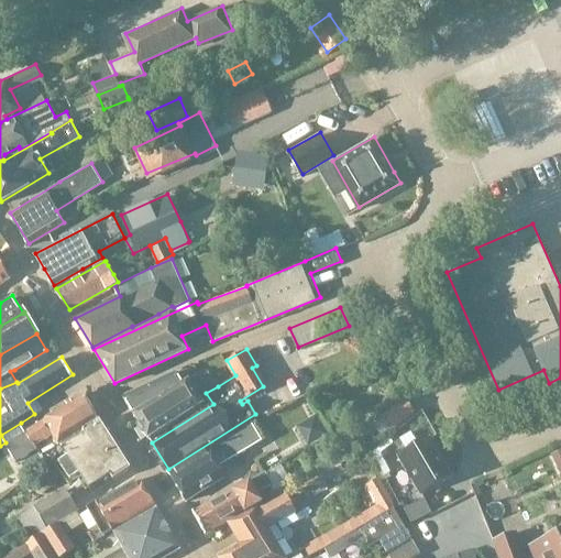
[(199,397),(206,393),(218,386),(207,369),(193,378),(188,380),(134,414),(149,437),(202,403),(199,397)]
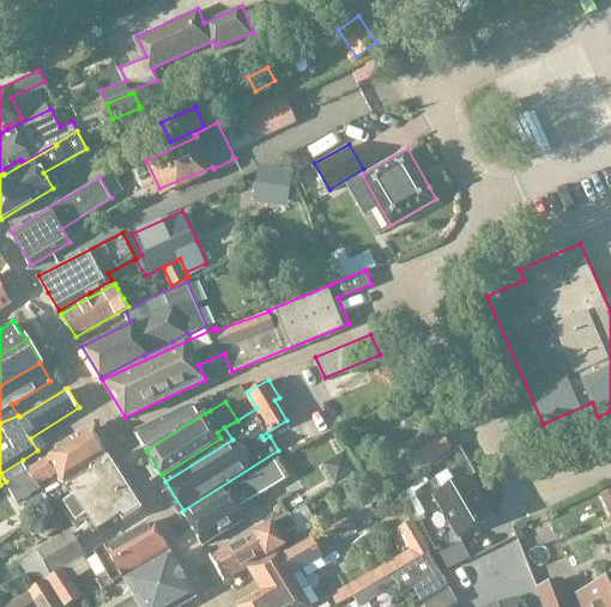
[(133,429),(146,450),(205,413),(210,411),(205,402),(194,408),(191,402),(133,429)]
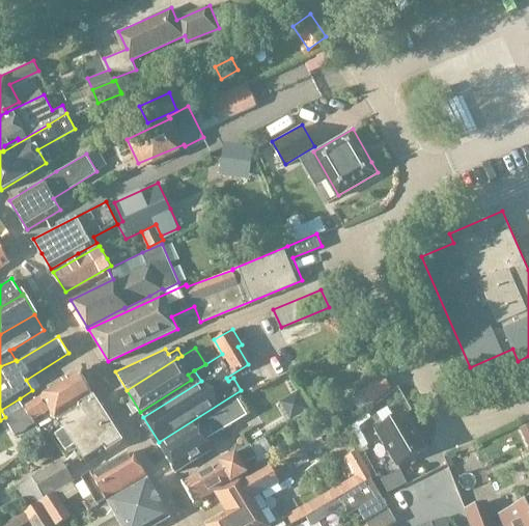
[(1,410),(5,417),(15,434),(36,421),(33,417),(49,408),(54,417),(92,393),(78,369),(61,379),(63,382),(25,406),(20,398),(1,410)]
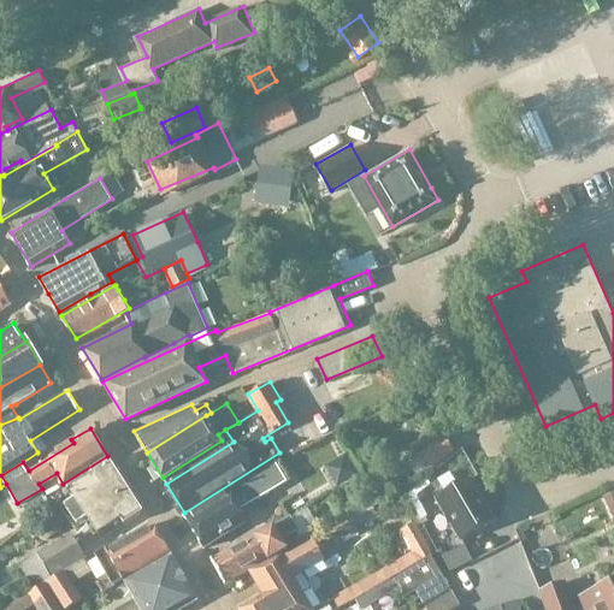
[(443,433),(418,451),(430,467),(455,446),(443,433)]
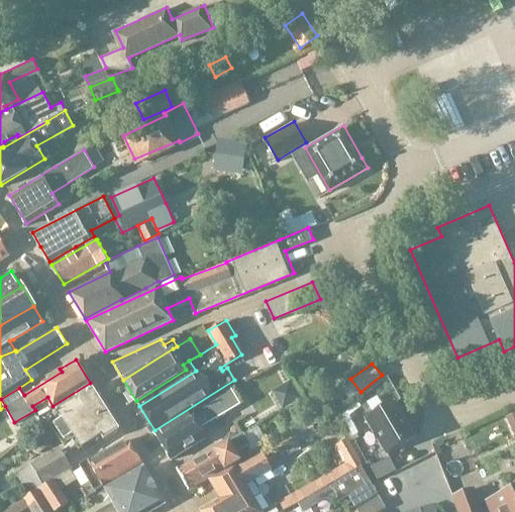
[(37,416),(43,428),(55,422),(65,437),(74,432),(85,449),(120,428),(92,385),(37,416)]
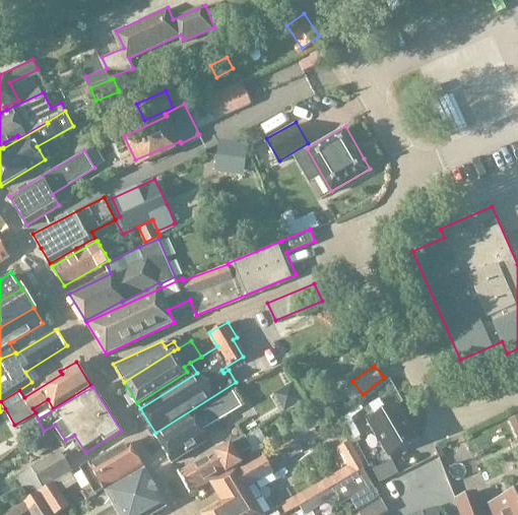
[(242,403),(232,388),(157,436),(173,460),(208,438),(202,429),(242,403)]
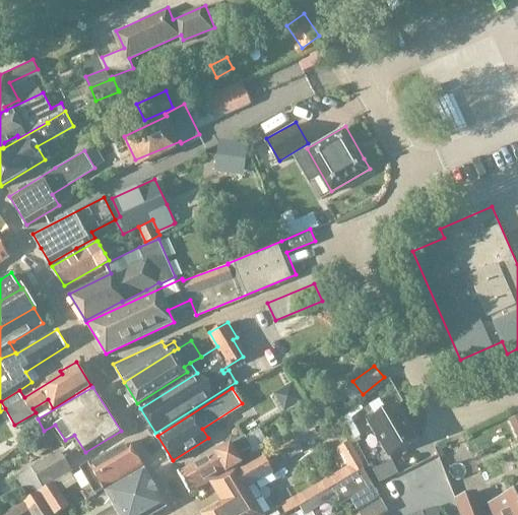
[(397,402),(370,417),(389,453),(416,438),(397,402)]
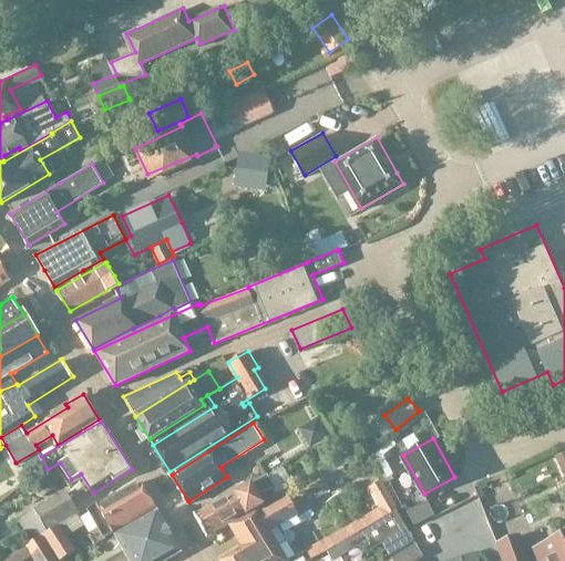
[(564,448),(555,454),(564,474),(564,448)]
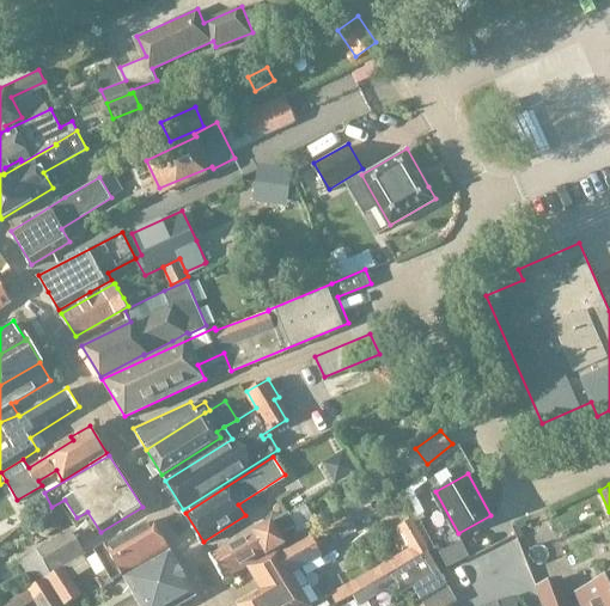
[(368,485),(342,500),(348,512),(374,497),(368,485)]
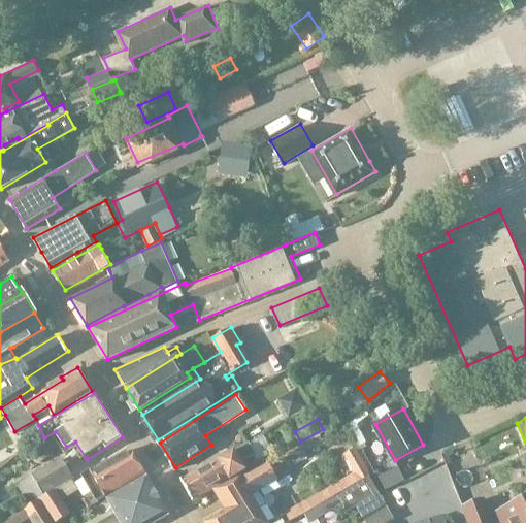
[(244,444),(182,478),(193,497),(230,477),(230,478),(247,468),(239,455),(243,453),(245,456),(254,452),(249,442),(244,444)]
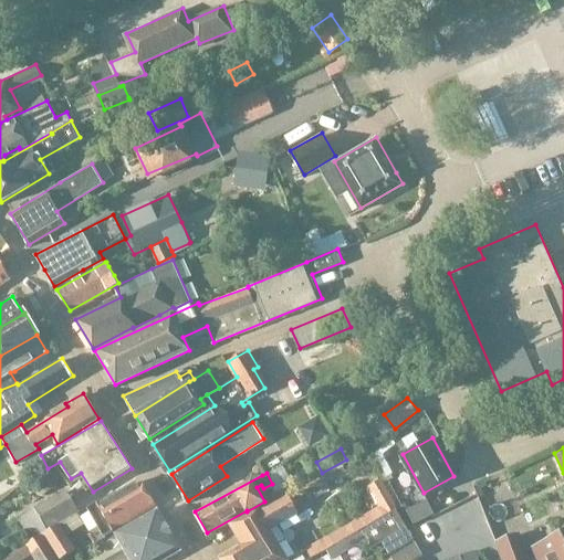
[(368,484),(384,509),(395,503),(380,477),(368,484)]
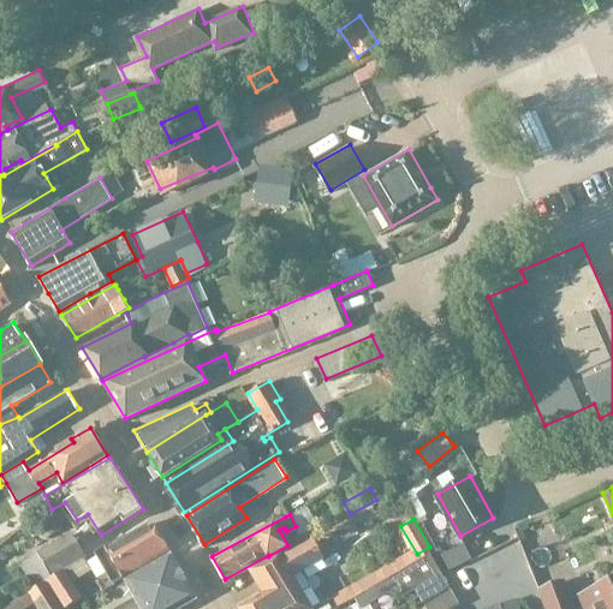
[(168,549),(150,520),(96,553),(113,581),(168,549)]
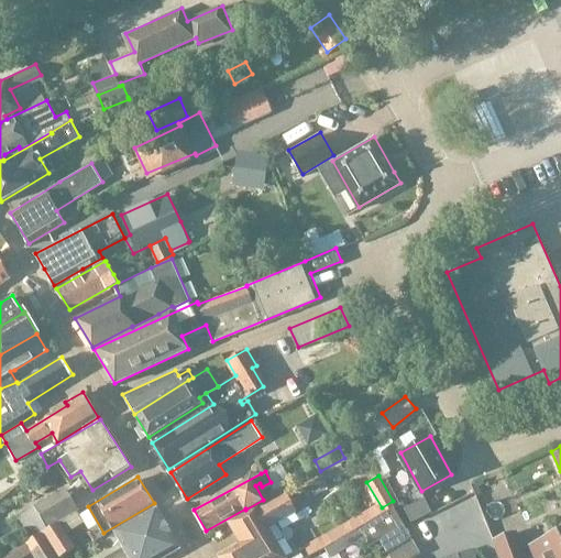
[(65,488),(34,506),(33,506),(17,516),(29,538),(76,509),(76,507),(65,488)]
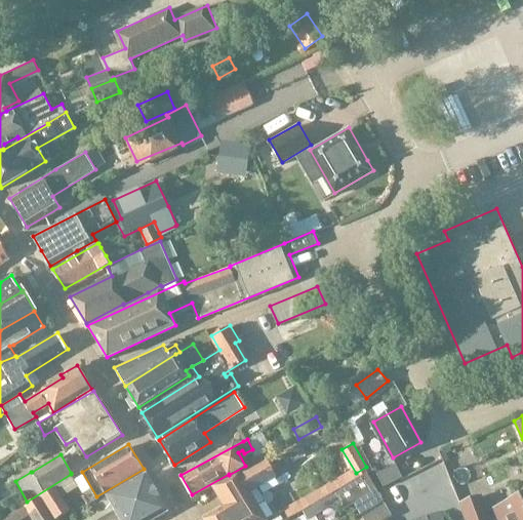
[(264,519),(267,518),(249,490),(276,474),(266,458),(240,474),(238,471),(213,486),(225,505),(203,517),(205,519),(264,519)]
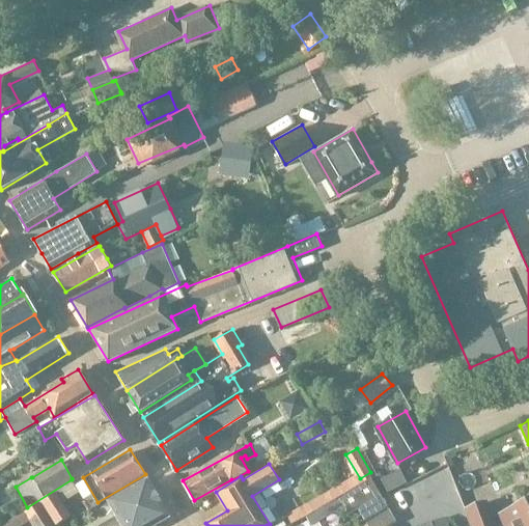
[(399,467),(381,476),(387,489),(407,479),(399,467)]
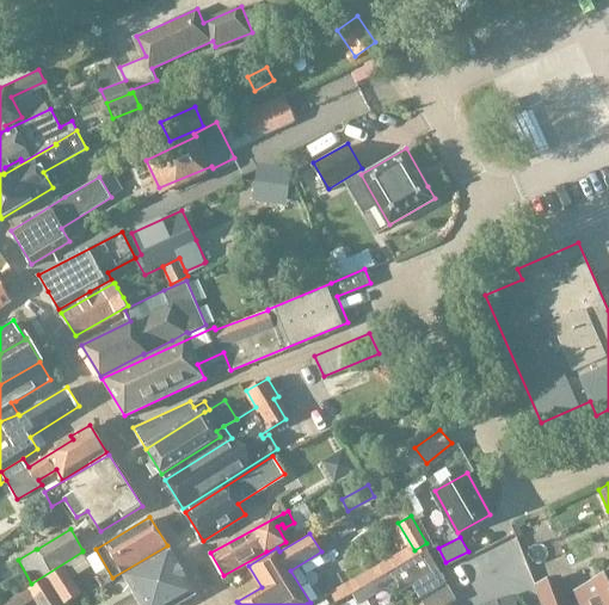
[(447,580),(426,548),(397,566),(398,567),(392,572),(403,590),(413,584),(420,596),(447,580)]
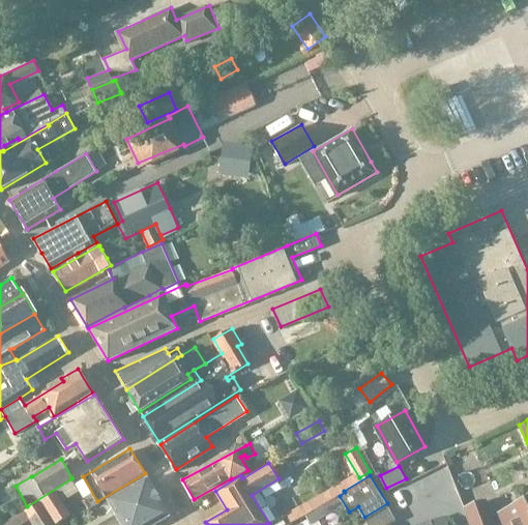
[(97,524),(107,524),(157,496),(147,477),(108,500),(116,514),(97,524)]
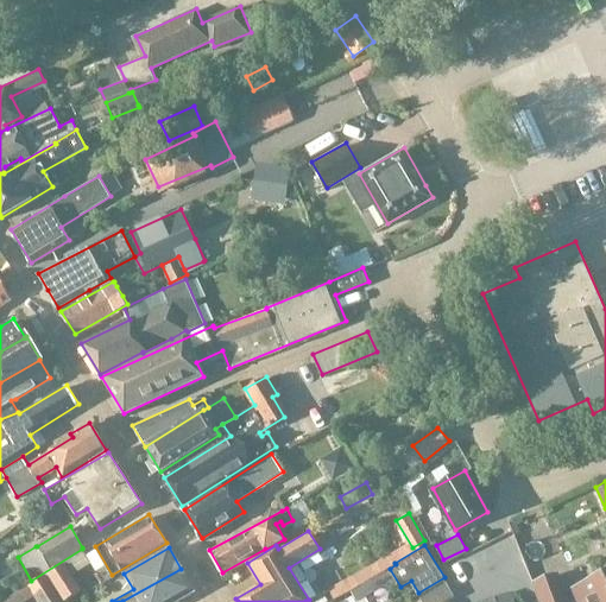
[(60,601),(81,589),(70,574),(90,561),(82,549),(31,581),(32,582),(29,585),(38,601),(60,601)]
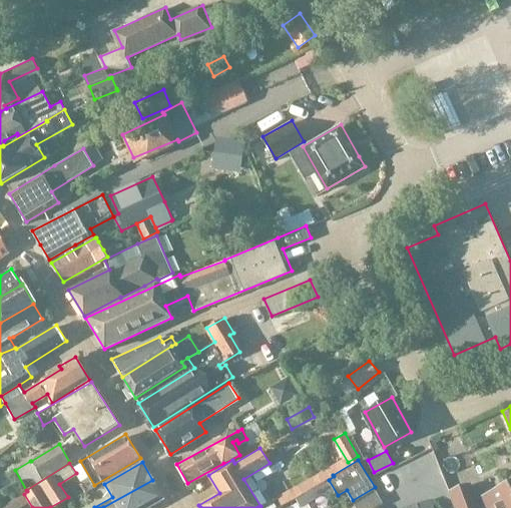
[(281,500),(308,486),(303,477),(277,491),(281,500)]
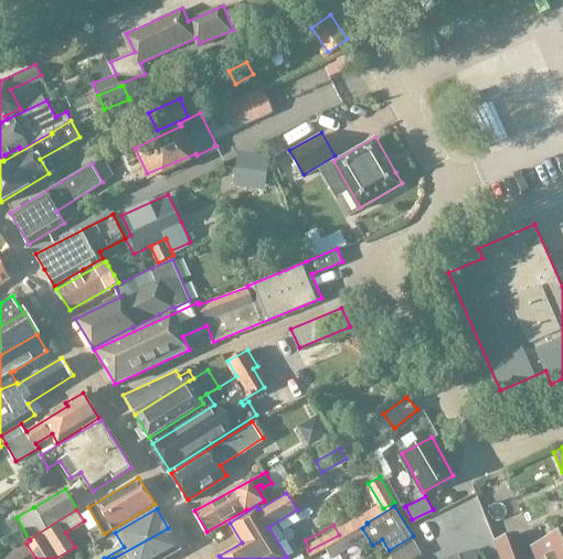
[(160,558),(180,548),(168,528),(114,558),(160,558)]
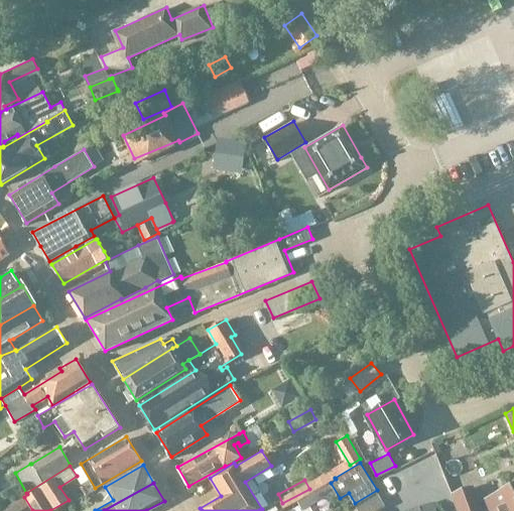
[(483,510),(473,483),(451,491),(458,510),(483,510)]
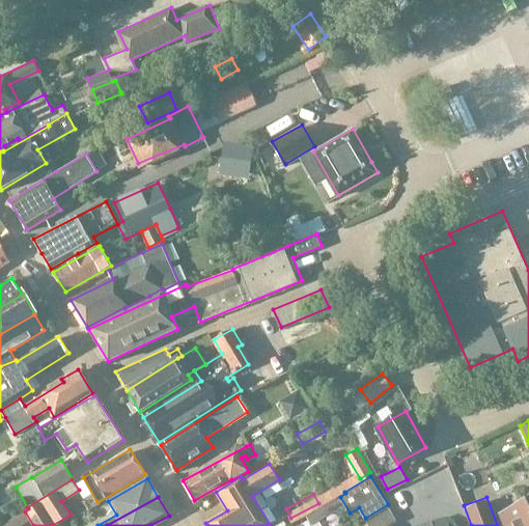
[(528,498),(498,514),(503,525),(528,525),(528,498)]
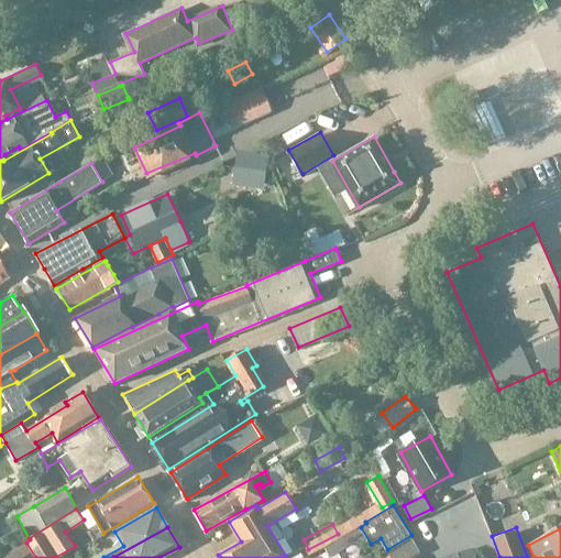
[(408,557),(420,551),(413,538),(388,553),(392,557),(408,557)]
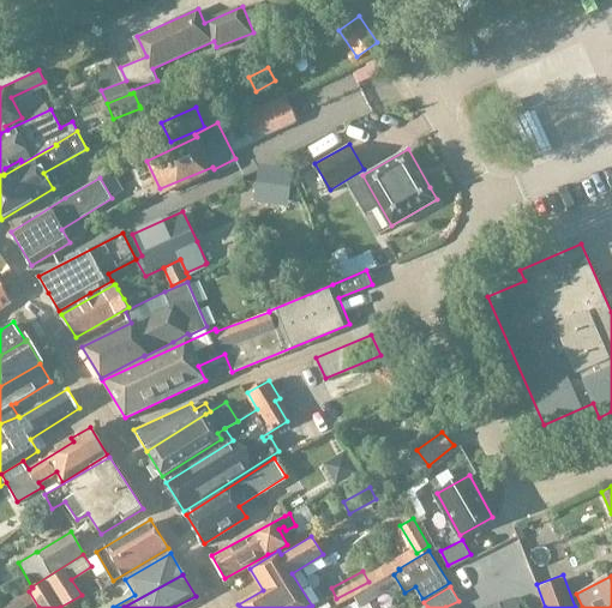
[(504,607),(499,596),(472,607),(504,607)]
